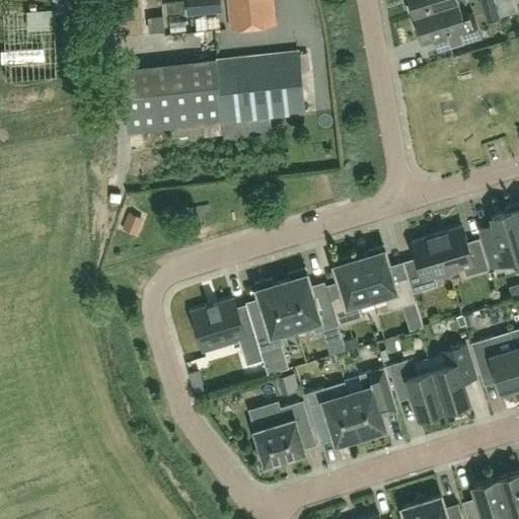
[(86,4),(87,0),(53,0),(54,8),(54,15),(87,13),(86,4)]
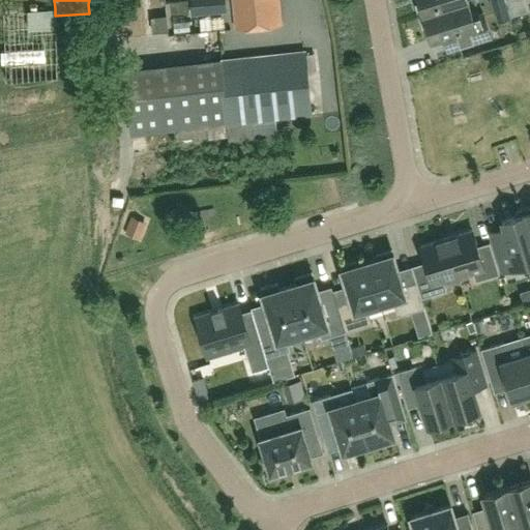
[(192,0),(194,15),(227,11),(225,0),(192,0)]
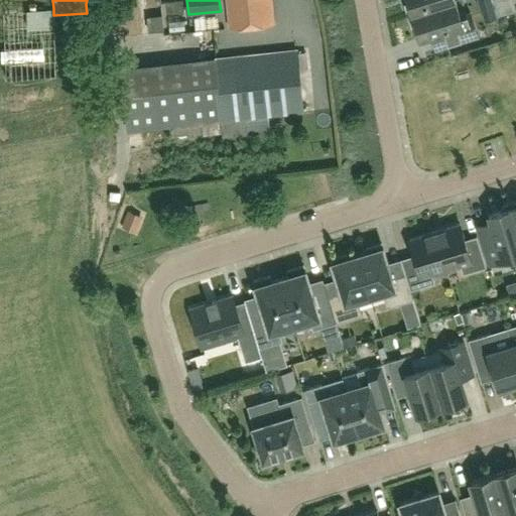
[(226,0),(230,27),(273,23),(271,0),(226,0)]
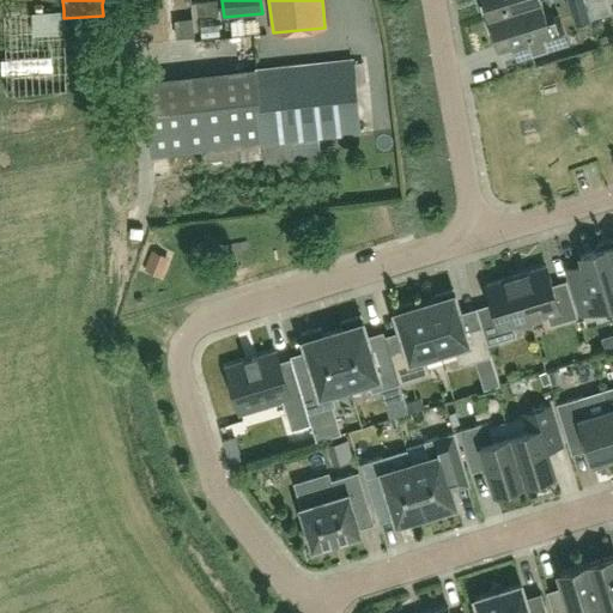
[(481,4),(480,4),(484,19),(541,1),(540,0),(484,0),(485,4),(481,5),(481,4)]
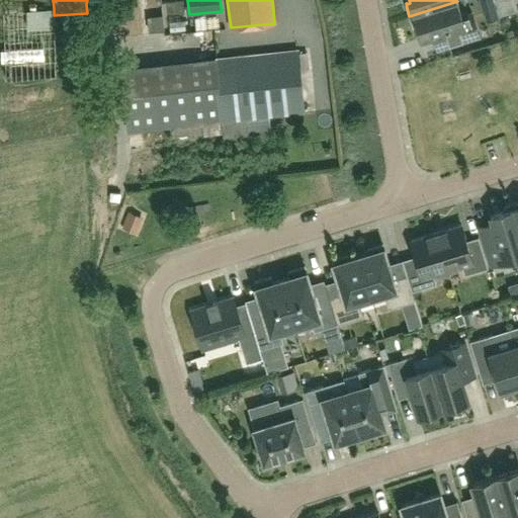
[(492,0),(497,9),(511,1),(510,0),(492,0)]
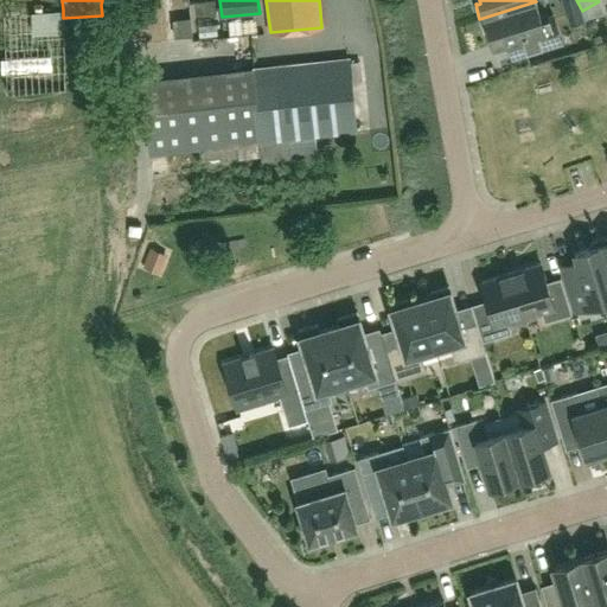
[(536,1),(479,19),(484,32),(485,31),(485,30),(489,29),(493,45),(521,37),(525,53),(550,45),(547,34),(541,19),(536,1)]
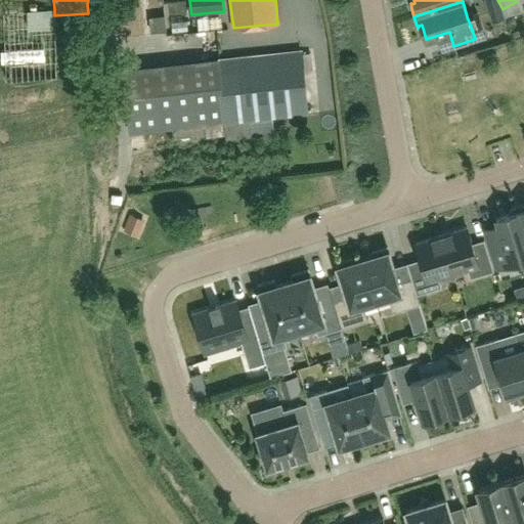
[(180,2),(160,2),(160,32),(179,32),(180,2)]
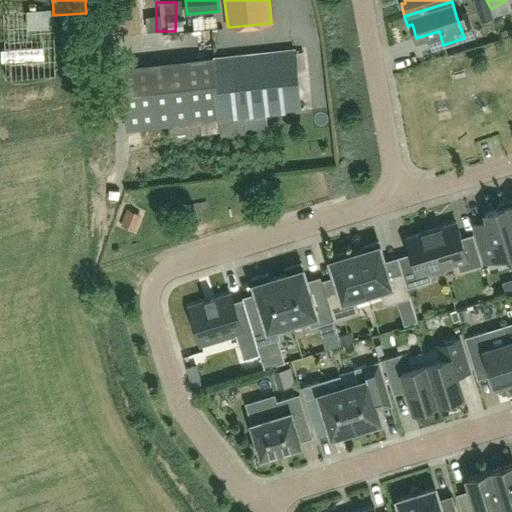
[(52,9),(27,10),(28,29),(53,28),(52,9)]
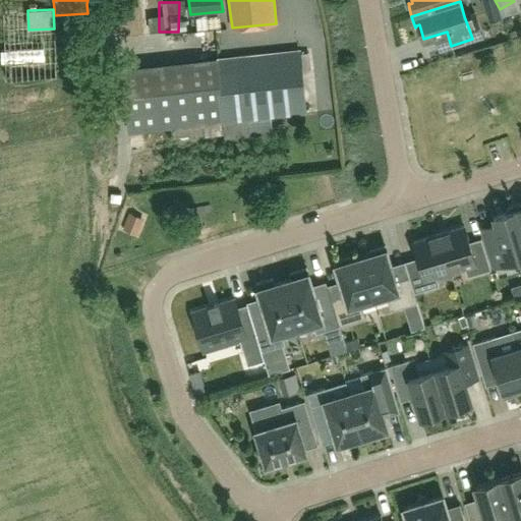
[(85,40),(4,43),(6,78),(6,83),(88,80),(85,40)]
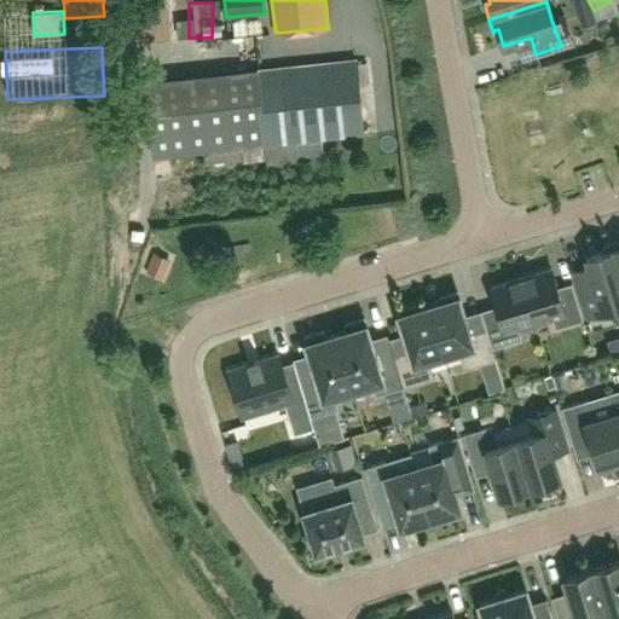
[(145,81),(149,109),(154,156),(363,134),(356,59),(145,81)]
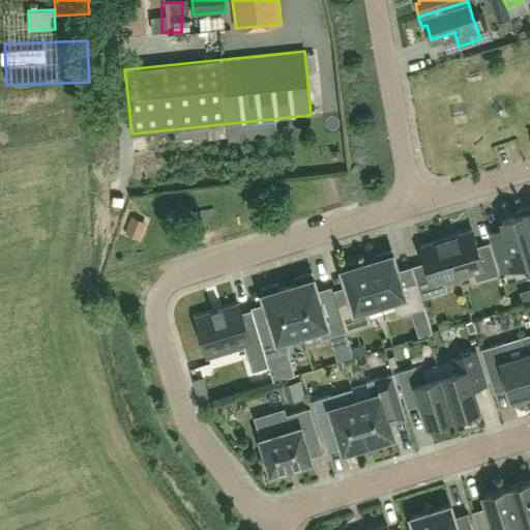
[(529,262),(529,228),(524,209),(517,211),(513,217),(502,221),(504,229),(491,233),(502,270),(529,262)]
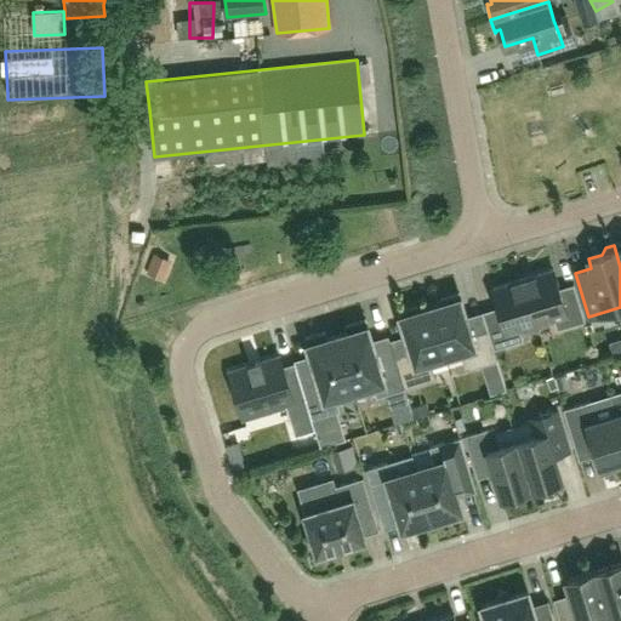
[(153,254),(147,273),(166,279),(172,261),(153,254)]
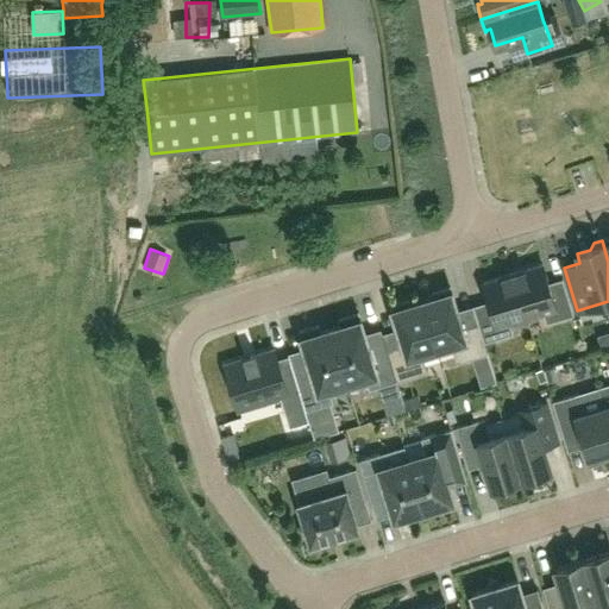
[(513,274),(526,318),(544,312),(546,324),(573,314),(563,278),(548,283),(542,264),(513,274)]
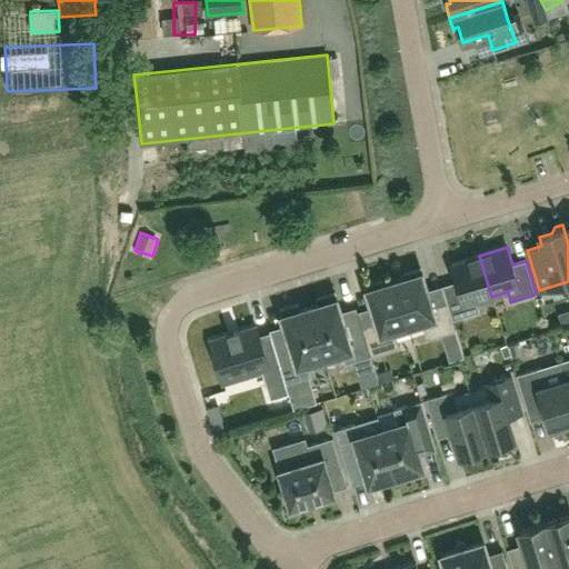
[(491,297),(479,256),(451,263),(457,281),(442,286),(447,300),(452,320),(479,311),(476,301),(491,297)]
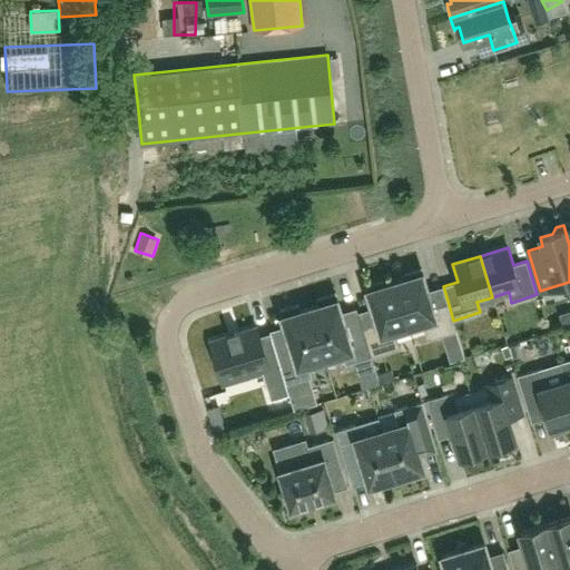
[(405,278),(395,282),(409,326),(423,322),(428,340),(457,331),(453,321),(448,301),(432,305),(428,290),(421,269),(404,274),(405,278)]
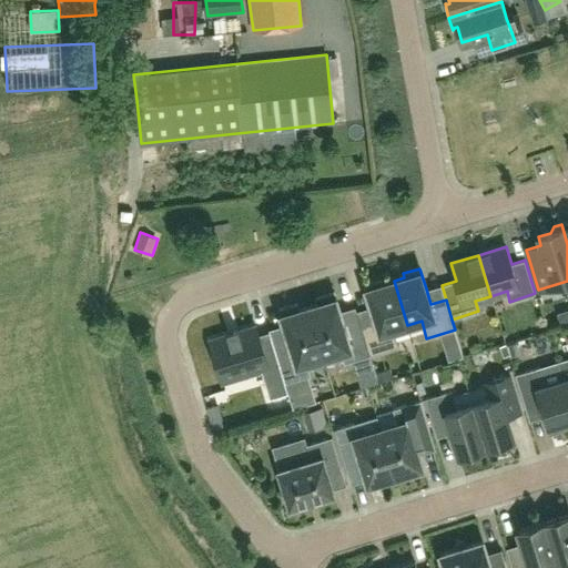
[(361,325),(371,355),(398,346),(394,330),(407,325),(394,281),(387,283),(386,279),(365,285),(376,321),(361,325)]
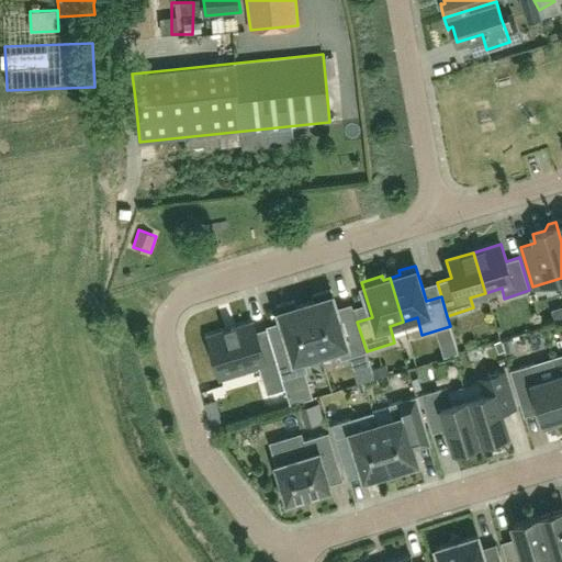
[(367,351),(357,322),(343,326),(330,289),(313,294),(314,300),(305,302),(321,353),(337,348),(341,359),(367,351)]
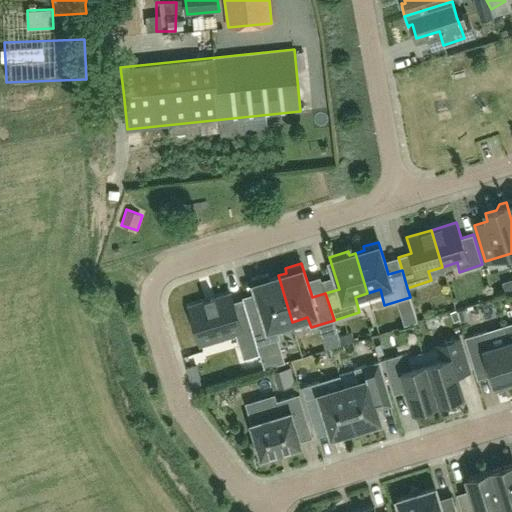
[(292,322),(278,275),(270,278),(268,273),(252,278),(261,310),(248,314),(260,354),(264,368),(278,364),(271,341),(280,338),(276,327),(292,322)]
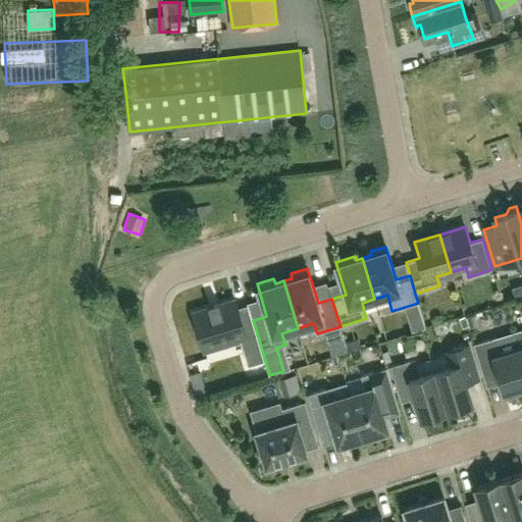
[(265,361),(253,320),(249,309),(239,312),(236,299),(193,312),(204,351),(241,340),(248,366),(265,361)]
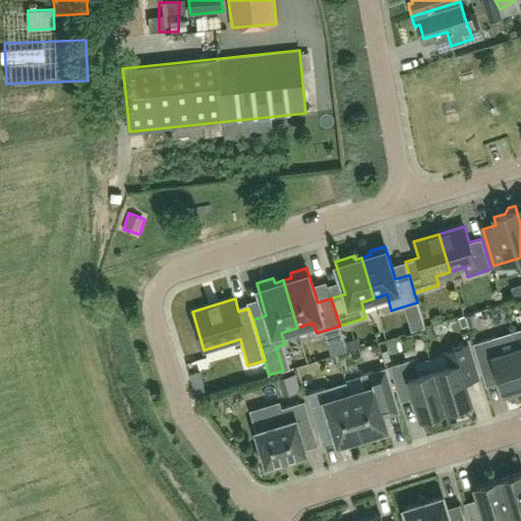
[(474,313),(466,316),(469,327),(477,325),(474,313)]
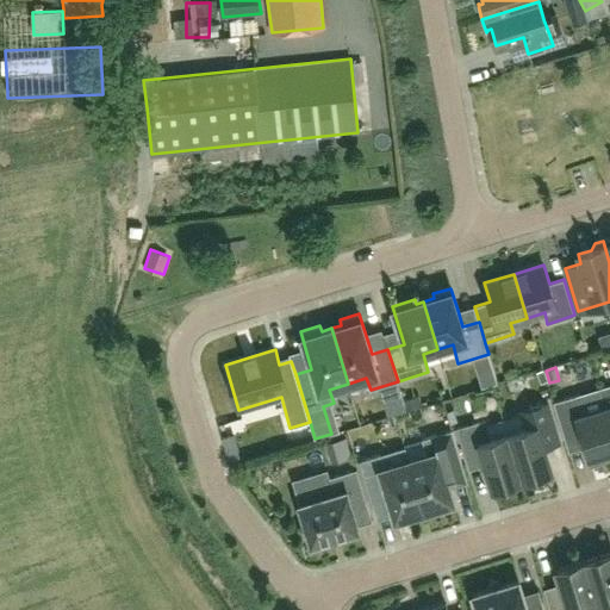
[(609,454),(609,427),(603,402),(602,402),(604,409),(586,414),(580,394),(553,403),(565,440),(580,435),(589,461),(609,454)]
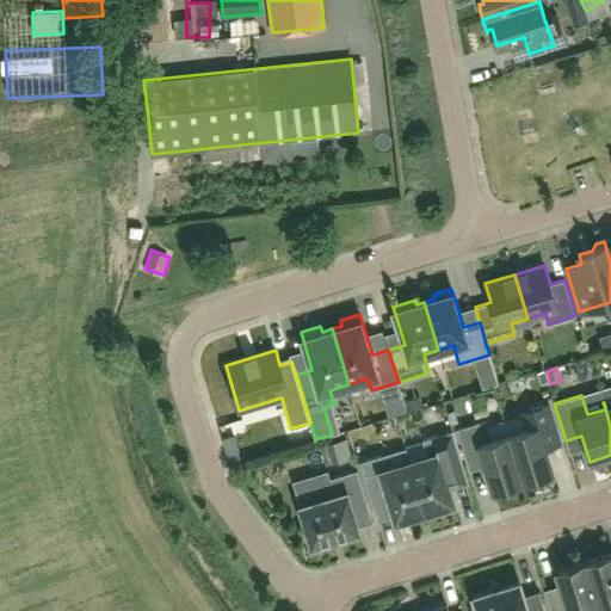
[(420,396),(405,401),(408,412),(423,407),(420,396)]
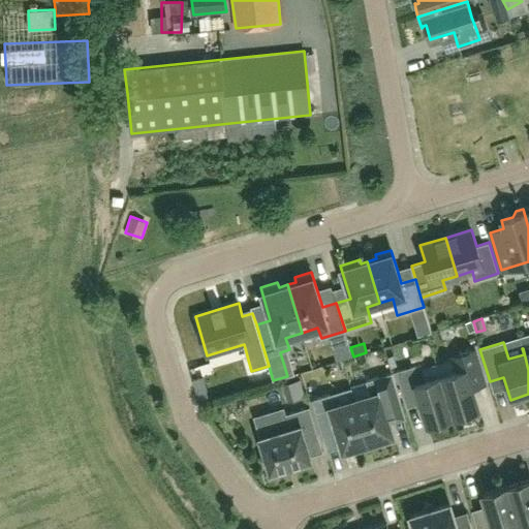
[(455,372),(440,376),(453,416),(478,409),(470,380),(484,376),(475,349),(450,358),(455,372)]
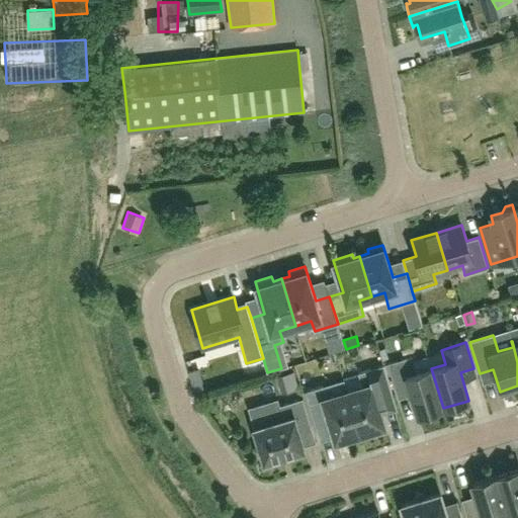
[(385,348),(379,350),(382,359),(389,357),(385,348)]
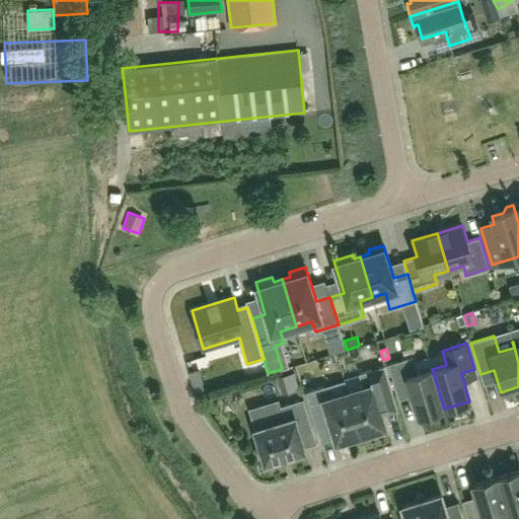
[(444,409),(432,369),(418,373),(413,357),(388,364),(397,392),(411,388),(419,417),(444,409)]
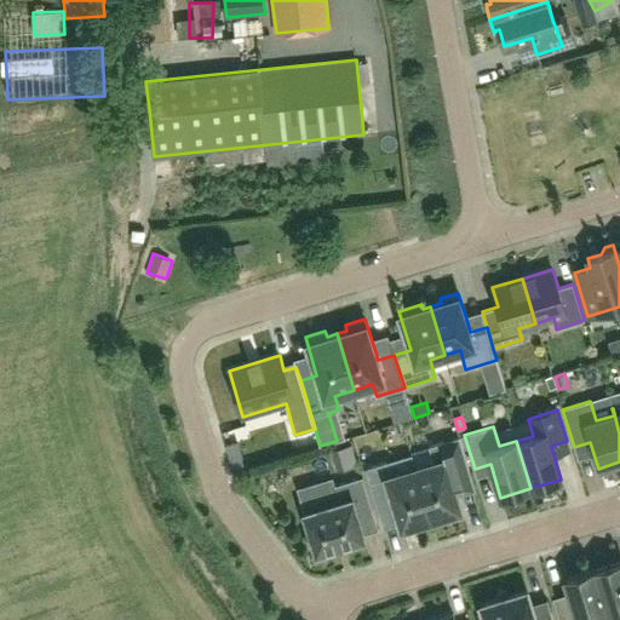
[(417,472),(431,518),(441,516),(443,522),(463,516),(451,477),(470,471),(459,437),(429,446),(435,468),(417,472)]
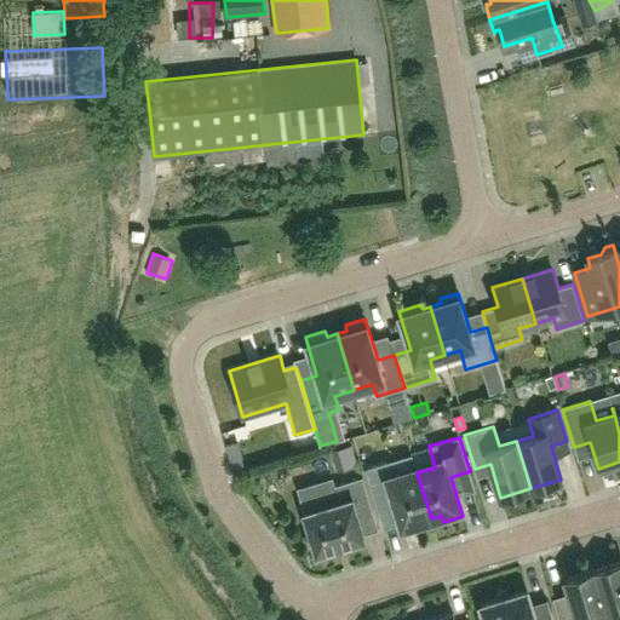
[(244,466),(237,443),(227,447),(234,469),(244,466)]
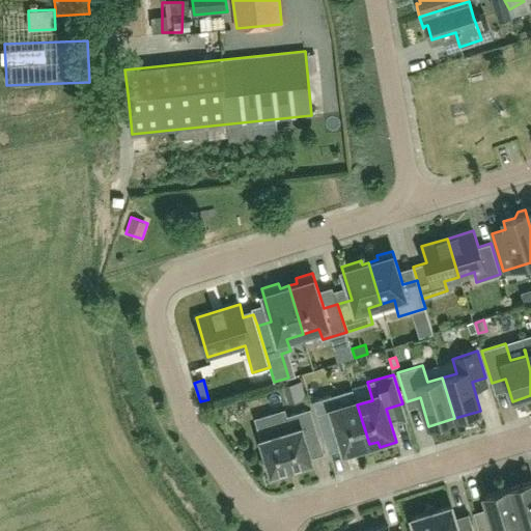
[(302,380),(283,385),(288,403),(307,397),(302,380)]
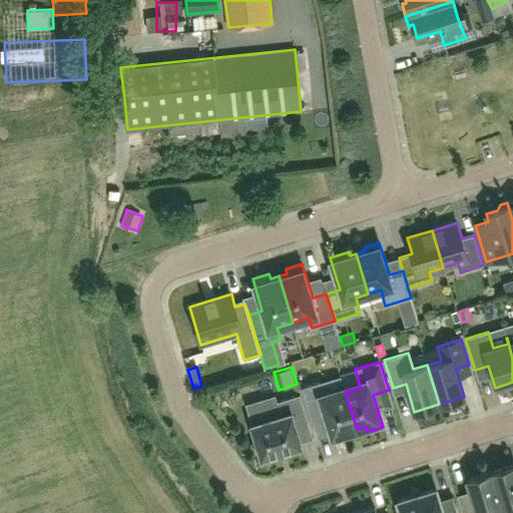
[(357,429),(345,391),(328,397),(325,385),(320,382),(302,388),(313,422),(326,418),(334,442),(351,437),(349,432),(357,429)]
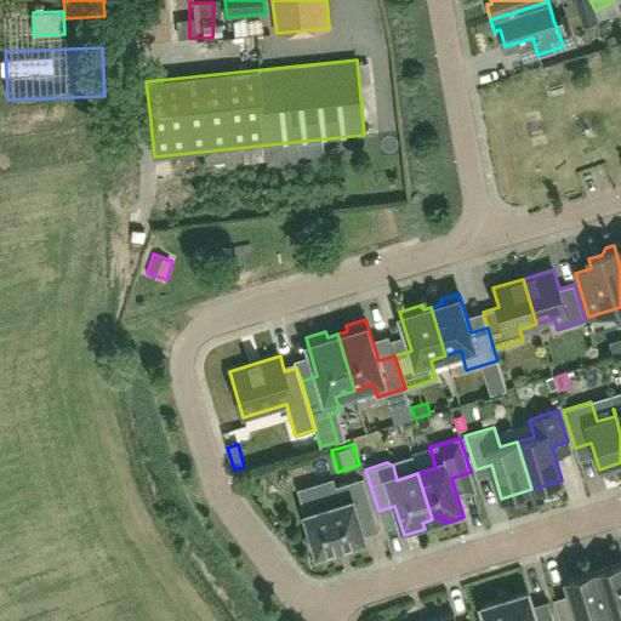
[(340,502),(303,513),(317,556),(335,550),(336,552),(348,548),(348,546),(366,541),(359,517),(374,512),(363,478),(335,486),(340,502)]
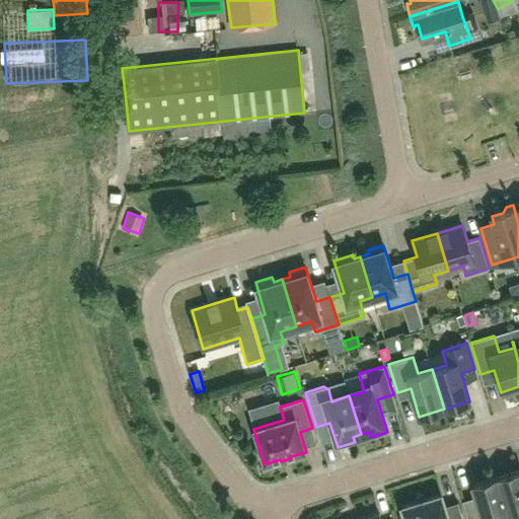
[(518,470),(497,477),(509,517),(518,514),(518,470)]
